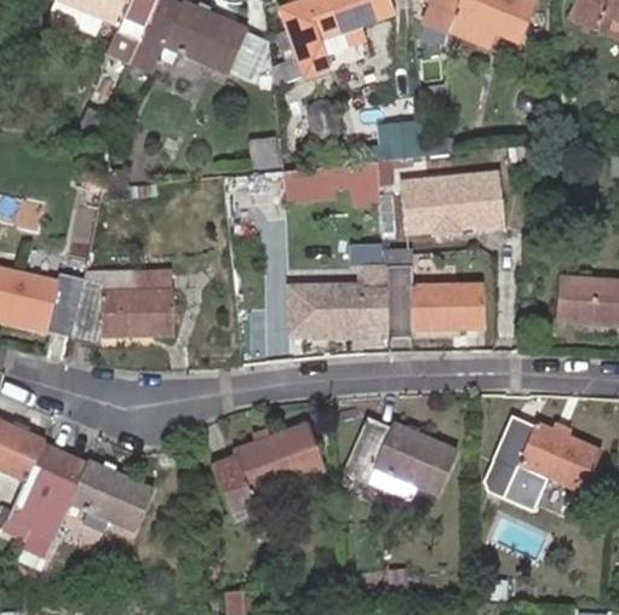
[(136,49),(159,0),(58,0),(70,6),(109,23),(120,28),(115,39),(136,49)]
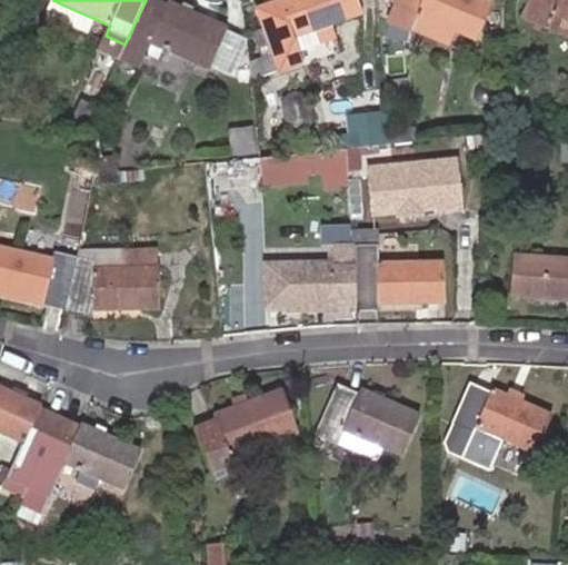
[(167,8),(151,0),(146,0),(125,45),(120,55),(142,65),(152,43),(209,69),(226,31),(169,5),(167,8)]
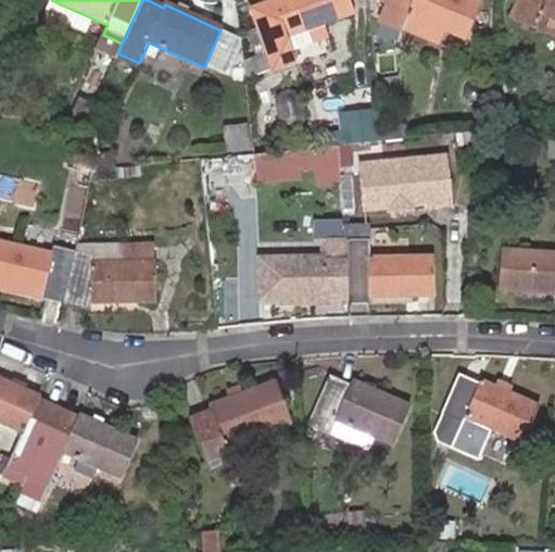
[(277,0),(278,2),(257,11),(263,26),(247,32),(261,75),(301,63),(291,36),(356,11),(352,0),(277,0)]
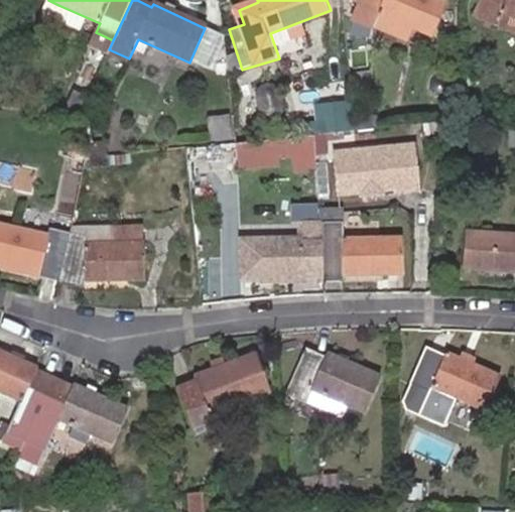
[(377,24),(400,33),(406,18),(436,30),(447,0),(365,0),(358,17),(377,24)]
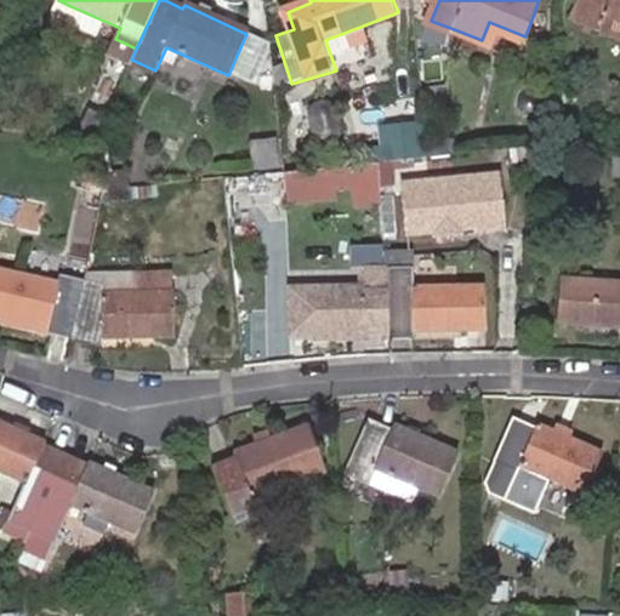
[(597,34),(619,43),(619,0),(582,0),(574,24),(597,34)]
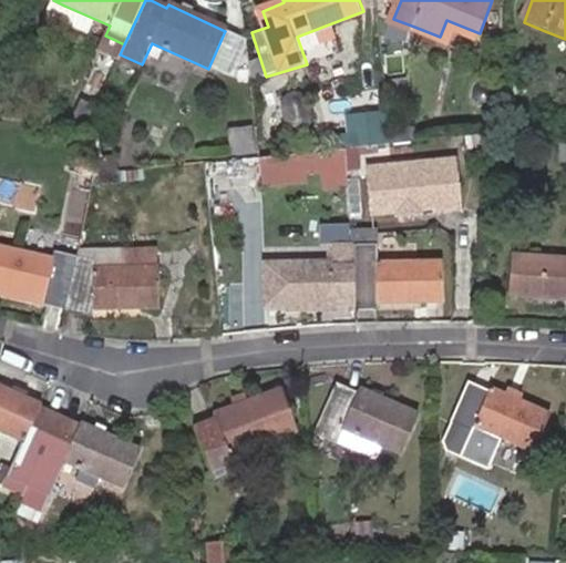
[(100,21),(64,6),(58,21),(92,37),(100,21)]
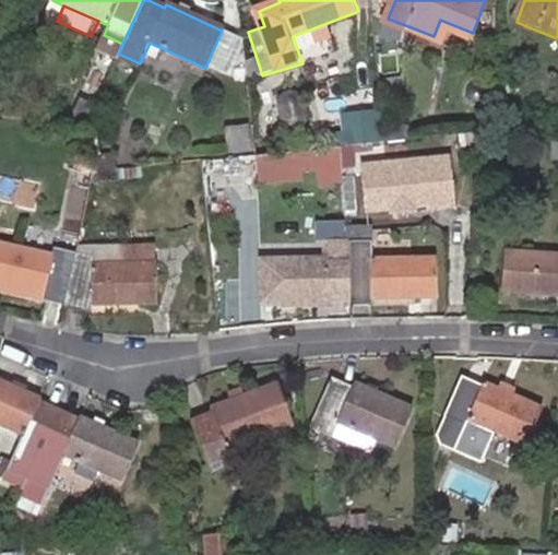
[(234,36),(222,31),(205,68),(217,73),(234,36)]
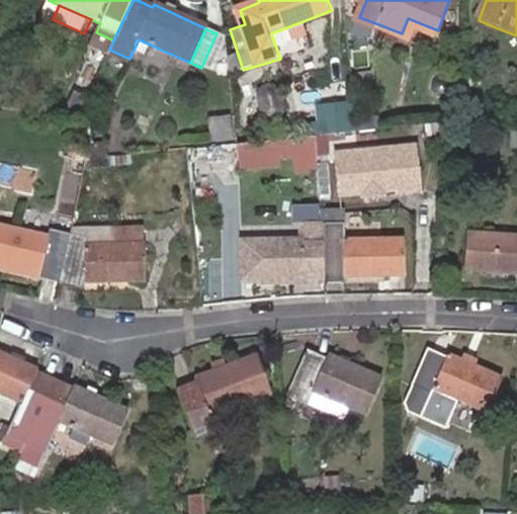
[(91,46),(108,53),(109,50),(113,40),(96,32),(91,46)]
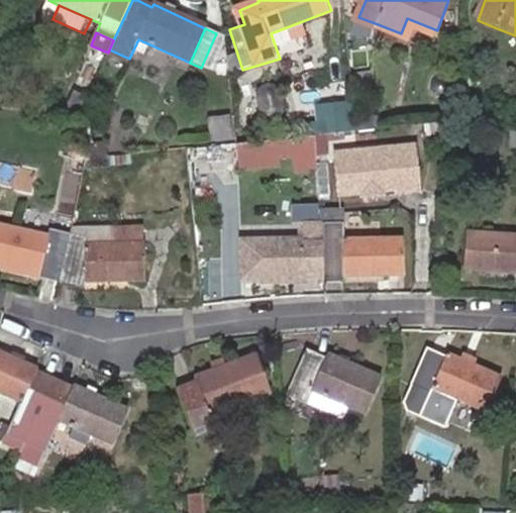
[(74,87),(63,114),(79,116),(89,94),(74,87)]
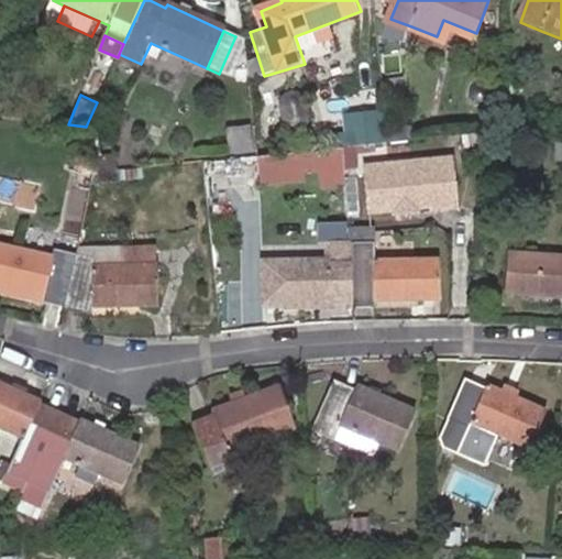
[(227,151),(250,150),(248,124),(224,125),(227,151)]
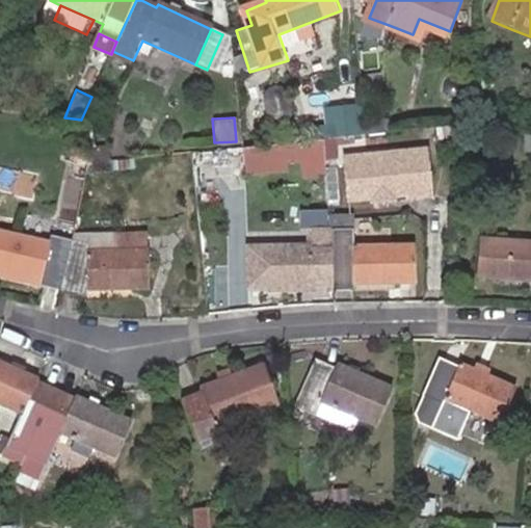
[(327,138),(366,135),(373,135),(371,121),(332,125),(332,126),(309,127),(310,139),(327,138)]
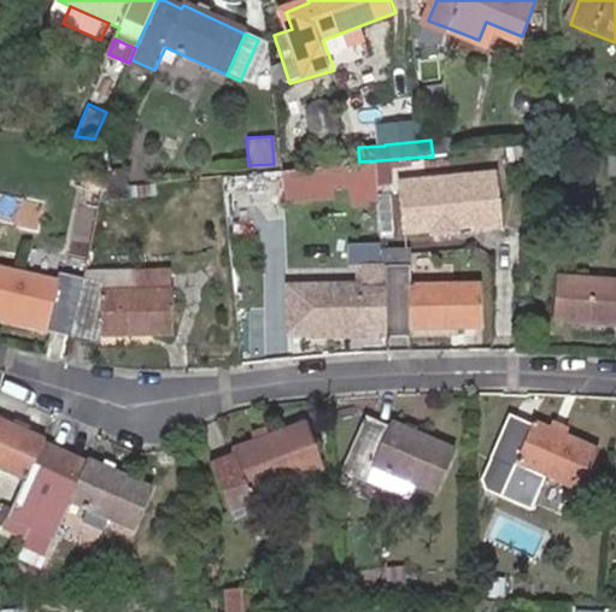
[(380,160),(381,164),(381,177),(417,175),(417,170),(426,170),(424,157),(380,160)]
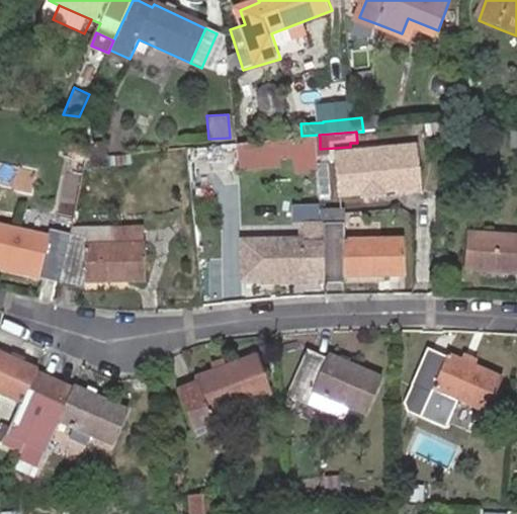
[(312,161),(321,160),(320,149),(320,138),(240,144),(241,161),(291,157),(291,151),(311,149),(312,161)]
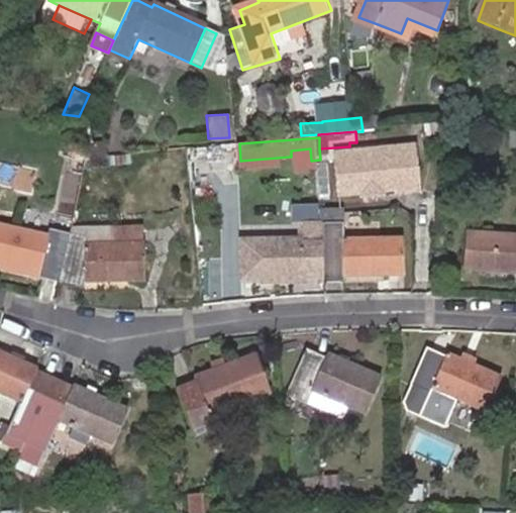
[(420,144),(343,149),(346,190),(358,189),(370,188),(373,185),(383,184),(387,187),(404,186),(404,189),(423,188),(420,144)]
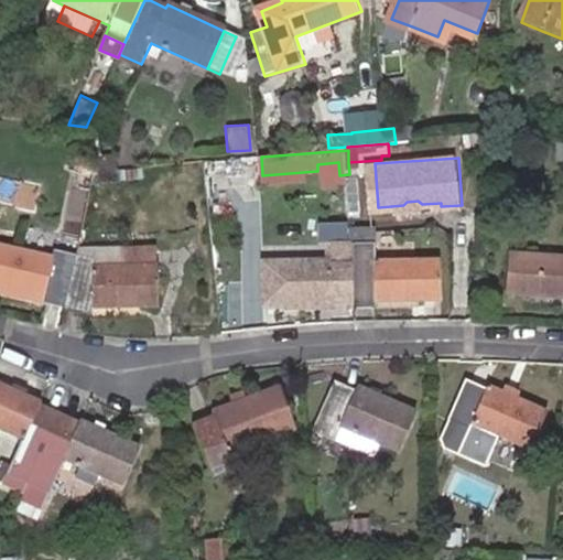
[(97,175),(100,163),(86,161),(83,179),(95,182),(97,175)]
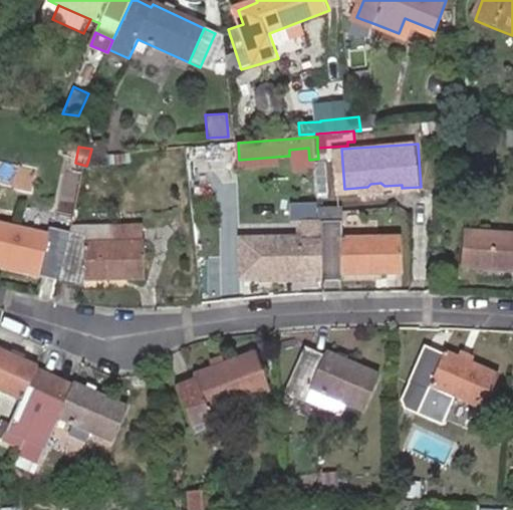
[(113,148),(91,149),(88,160),(114,159),(113,148)]
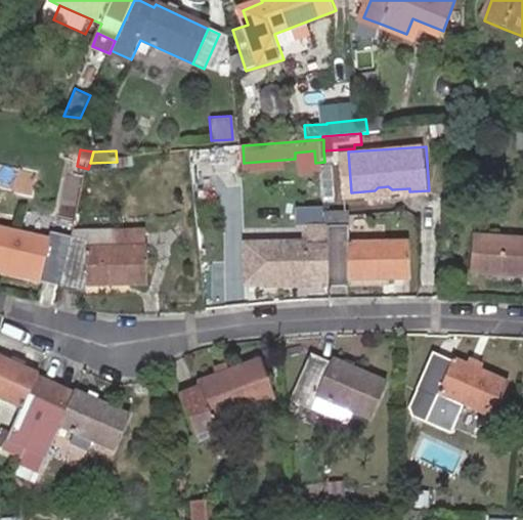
[(392,195),(392,189),(388,186),(378,187),(375,190),(375,196),(392,195)]
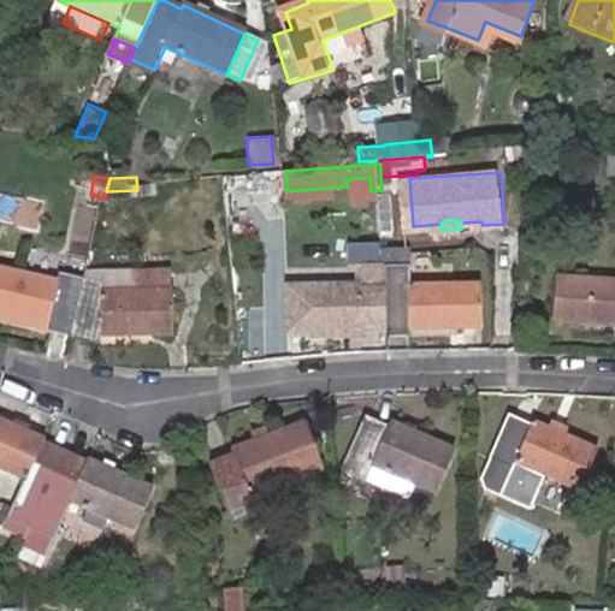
[(385,274),(388,325),(412,325),(411,318),(480,315),(479,270),(408,272),(408,255),(384,255),(385,274)]
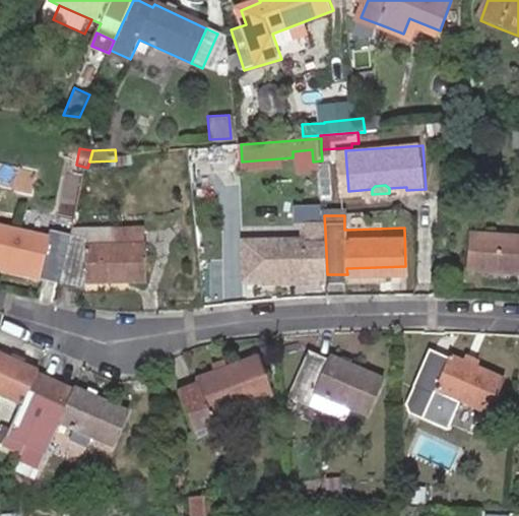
[(41,267),(61,273),(73,226),(49,219),(47,228),(0,218),(0,256),(41,262),(41,267)]
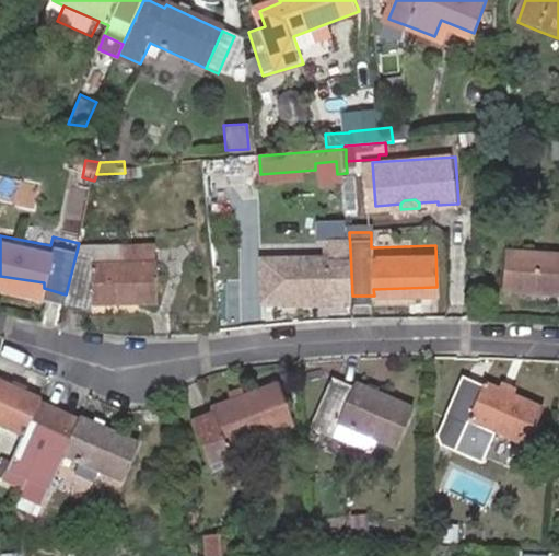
[(79,243),(66,294),(86,299),(88,293),(160,297),(161,256),(94,252),(94,246),(79,243)]
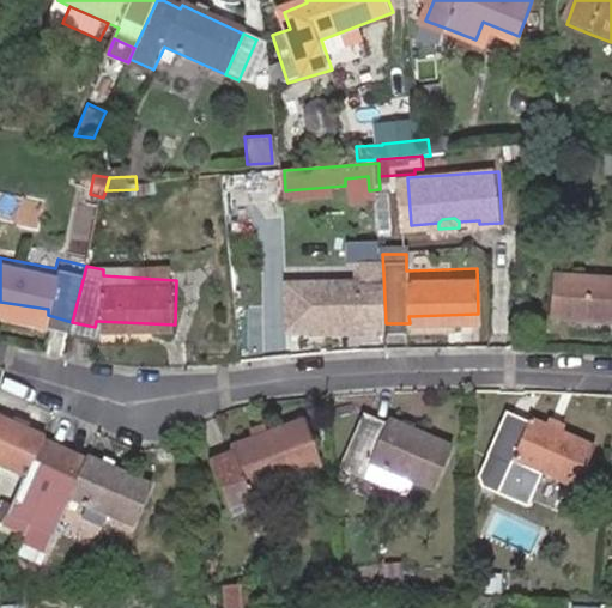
[(362,324),(386,323),(383,273),(361,274),(361,271),(286,273),(289,320),(362,318),(362,324)]
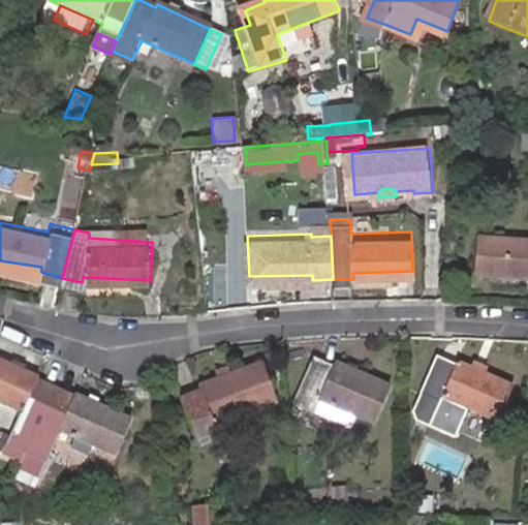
[(527,241),(480,237),(477,277),(527,281),(527,241)]
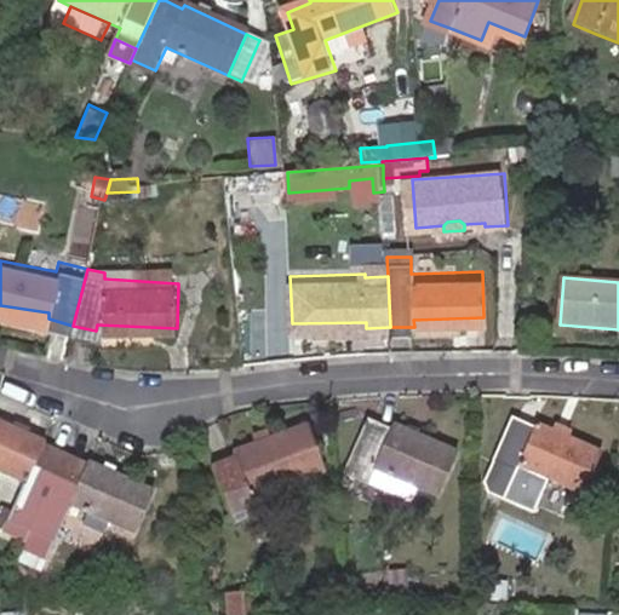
[(390,424),(367,414),(344,467),(365,477),(373,463),(437,492),(456,448),(391,420),(390,424)]
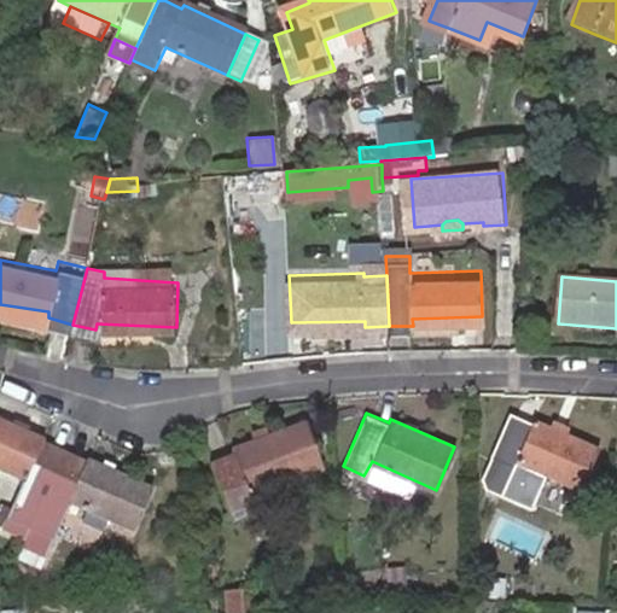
[(35,509),(62,448),(41,438),(42,436),(0,416),(0,462),(24,474),(12,500),(35,509)]
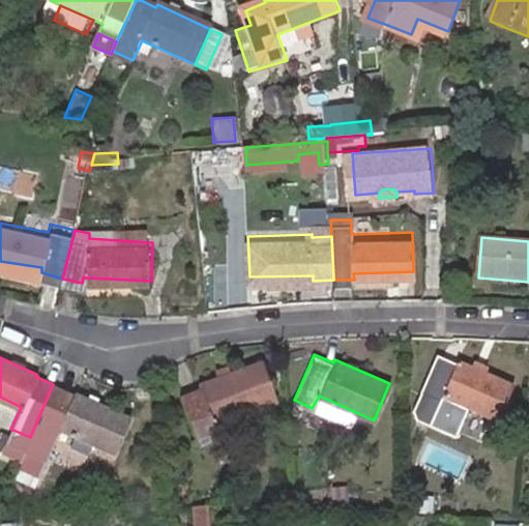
[(195,384),(177,388),(190,434),(208,428),(205,417),(271,396),(260,360),(194,380),(195,384)]
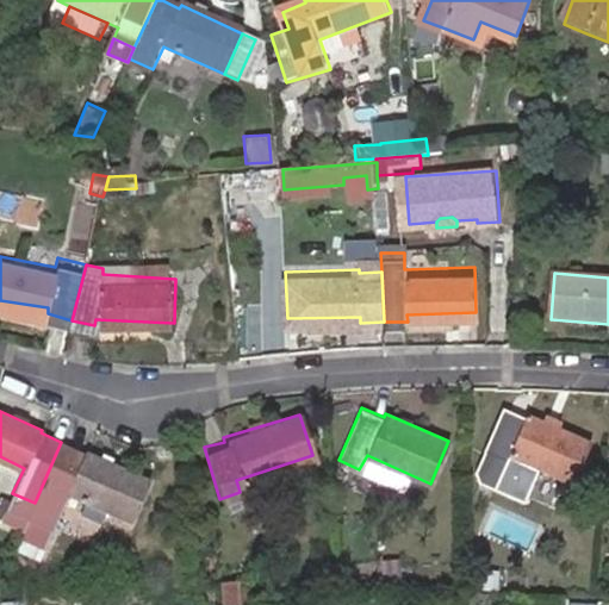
[(526,425),(503,416),(484,460),(505,469),(509,463),(571,491),(588,448),(527,423),(526,425)]
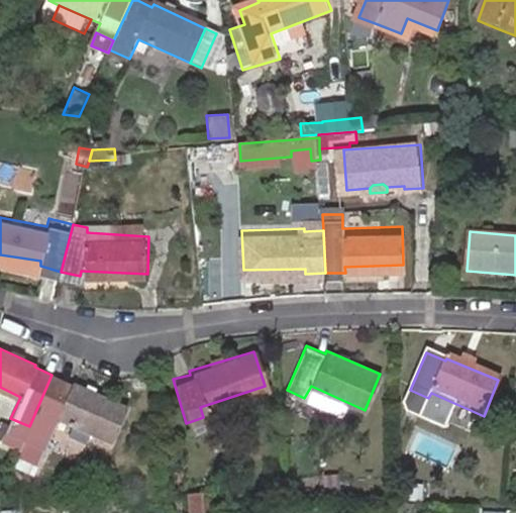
[(72,384),(52,375),(29,426),(20,445),(24,447),(21,452),(39,460),(60,415),(111,438),(127,405),(74,382),(72,384)]
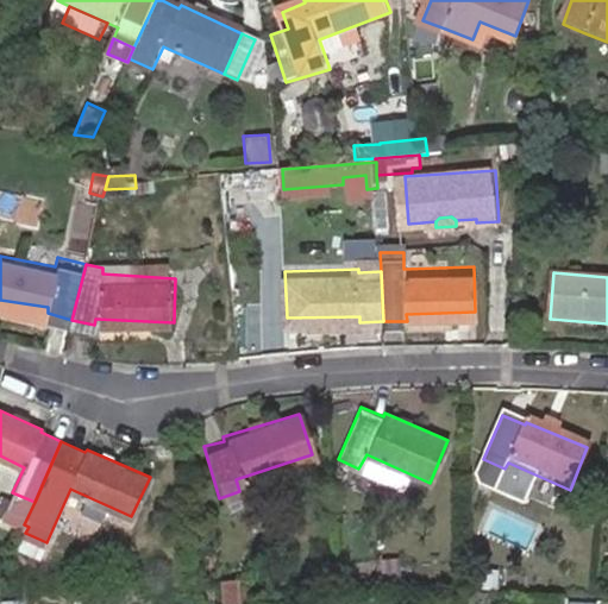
[(24,524),(35,502),(12,492),(2,516),(24,524)]
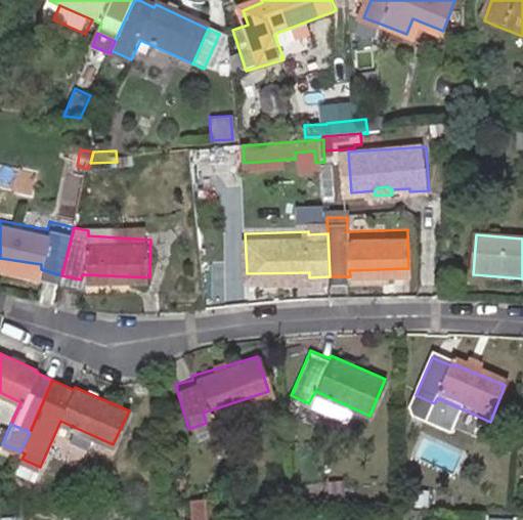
[(418,519),(419,512),(400,511),(399,519),(418,519)]
